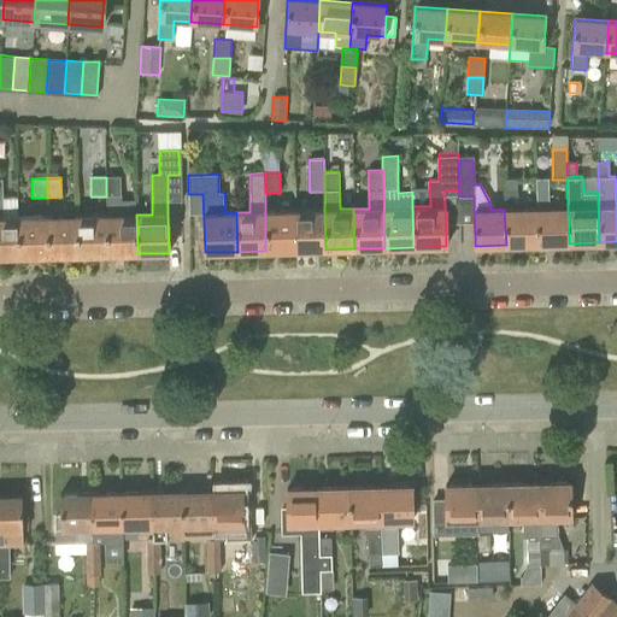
[(121,177),(106,177),(106,197),(121,197),(121,177)]
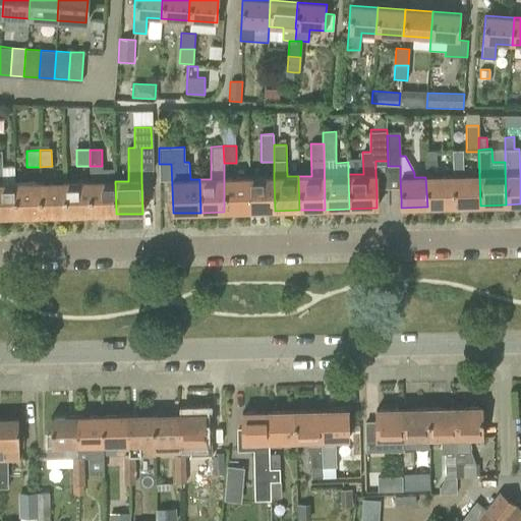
[(463,150),(452,151),(452,165),(453,165),(454,177),(452,177),(453,206),(480,206),(479,176),(467,176),(466,165),(464,165),(463,150)]
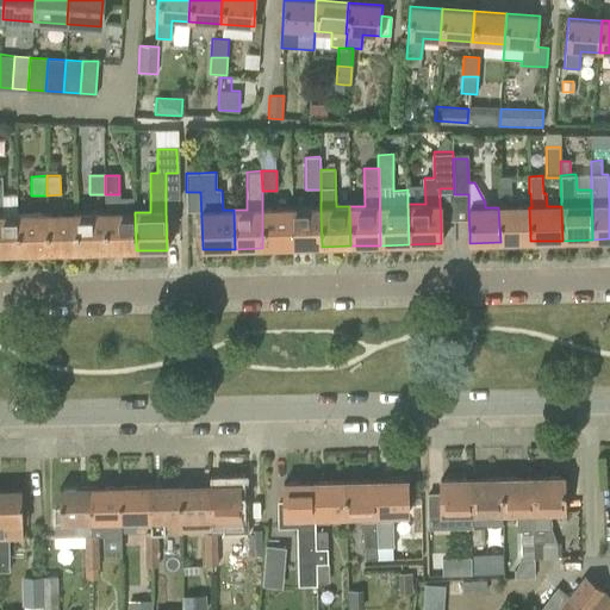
[(0,176),(0,253),(19,254),(18,215),(4,215),(2,176),(0,176)]
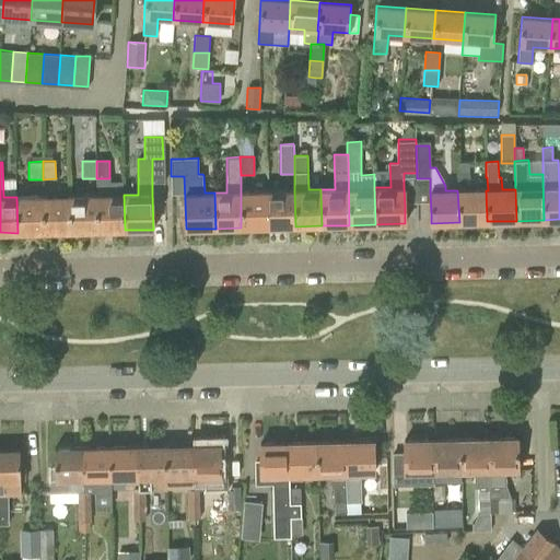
[(458,178),(469,178),(469,162),(457,162),(458,178)]
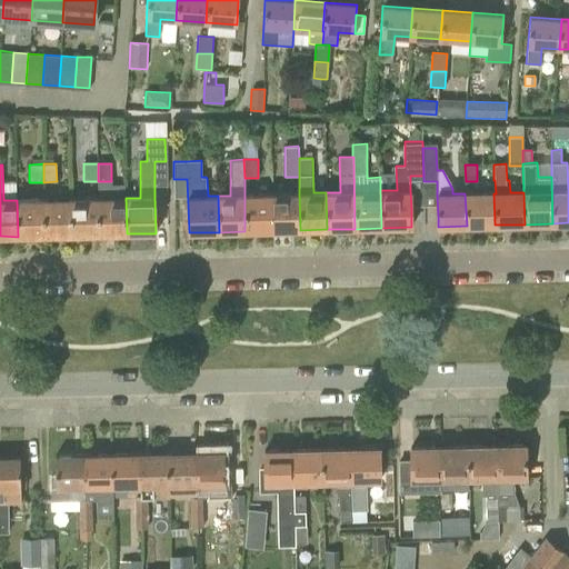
[(245,195),(245,231),(272,230),(271,193),(245,195)]
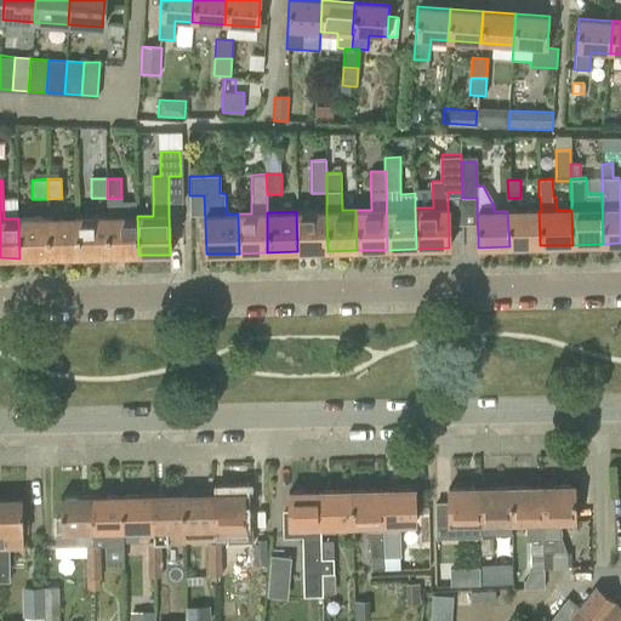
[(328,251),(326,211),(296,211),(297,251),(328,251)]
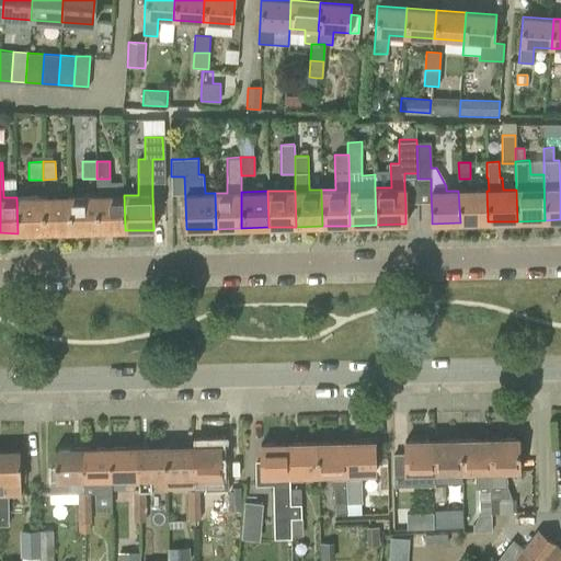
[(458,191),(460,222),(488,221),(487,191),(458,191)]
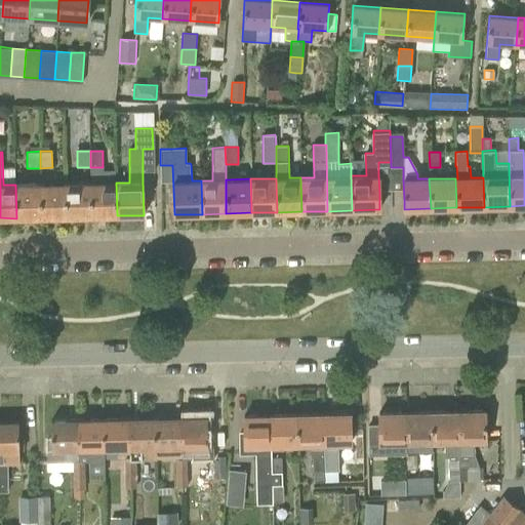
[(66,184),(66,216),(91,216),(91,183),(66,184)]
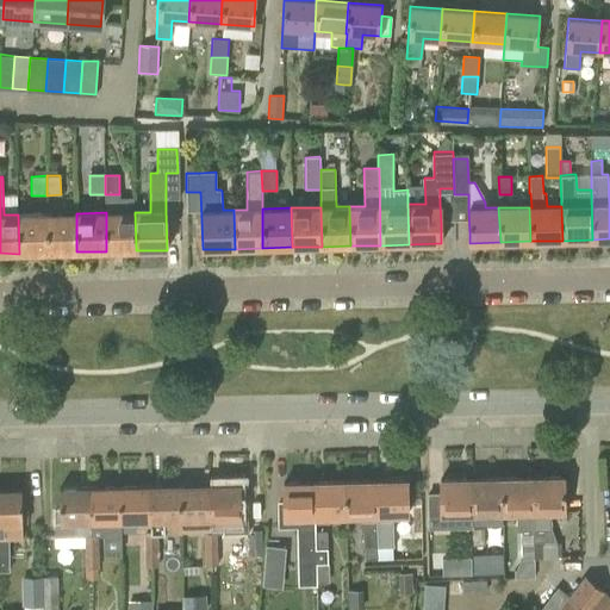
[(106,212),(106,251),(136,250),(135,212),(106,212)]
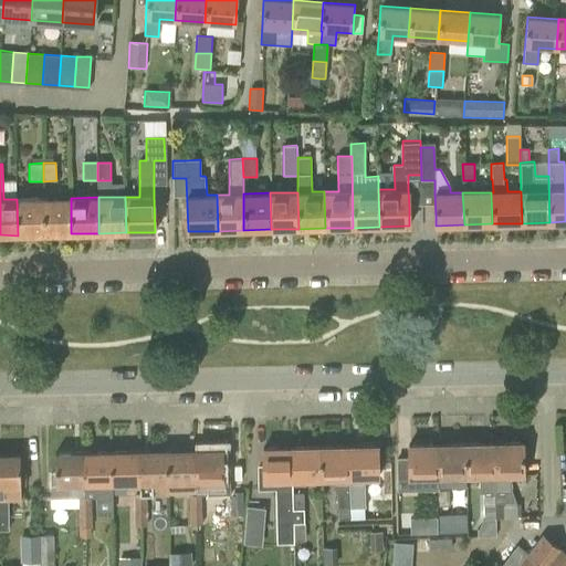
[(44,199),(44,234),(71,233),(71,198),(44,199)]
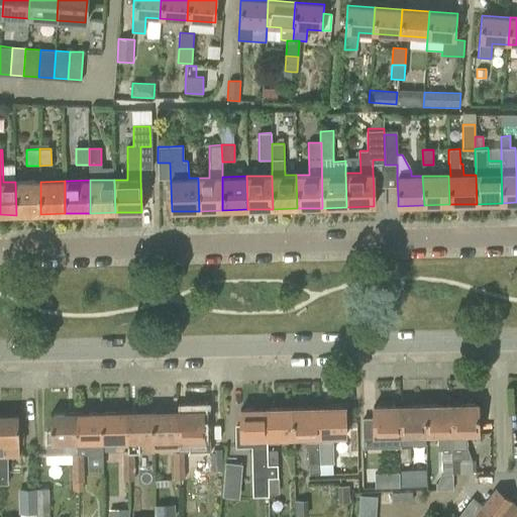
[(15,182),(16,215),(40,214),(40,182),(15,182)]
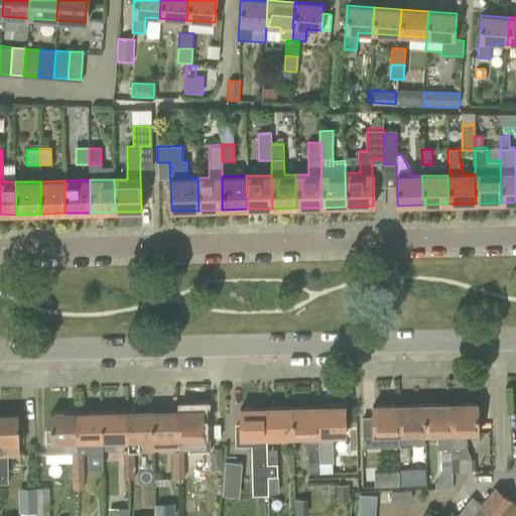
[(477,407),(477,403),(449,404),(450,433),(452,460),(452,473),(471,473),(471,460),(460,460),(460,445),(466,445),(465,432),(477,432),(477,418),(479,418),(479,407),(477,407)]
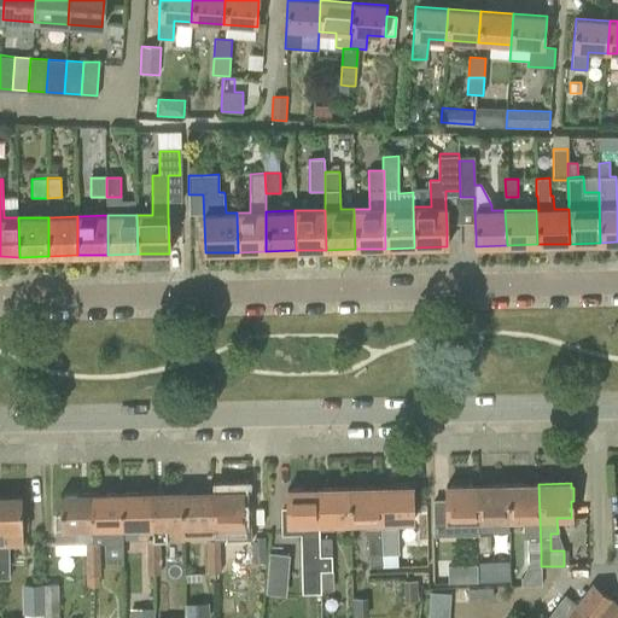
[(507,484),(478,485),(479,525),(493,525),(493,518),(508,517),(507,484)]
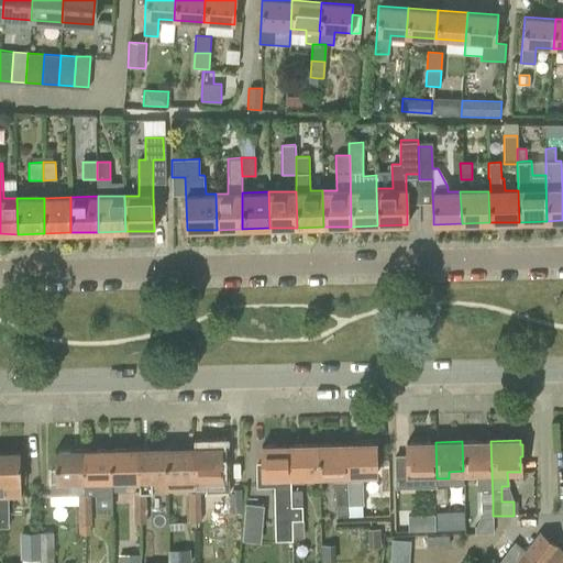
[(492,473),(490,441),(462,441),(463,471),(476,471),(476,487),(481,487),(482,516),(493,516),(493,501),(492,473)]
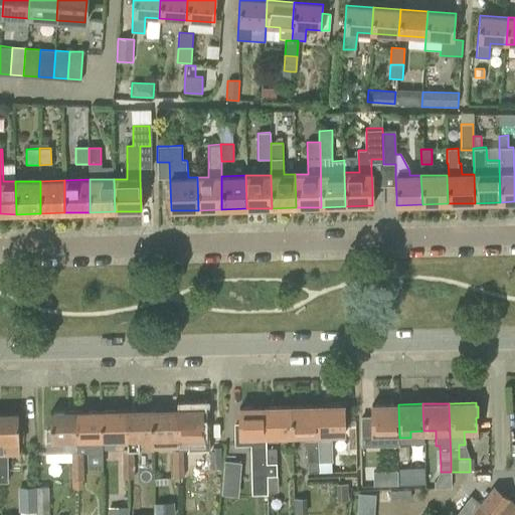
[(317,405),(318,435),(318,473),(331,472),(330,434),(344,434),(344,404),(317,405)]
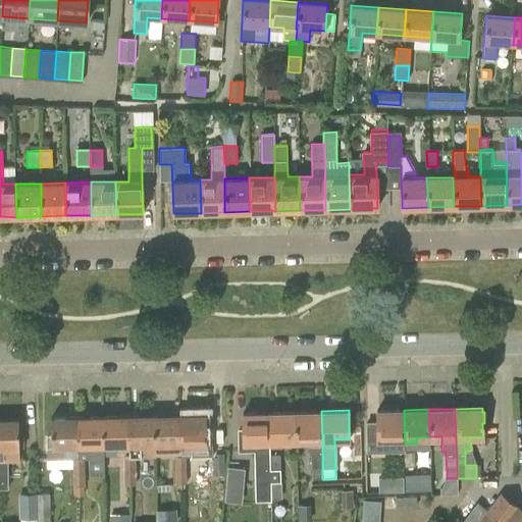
[(405,452),(405,444),(404,410),(376,410),(376,422),(365,422),(366,453),(403,452),(405,452)]
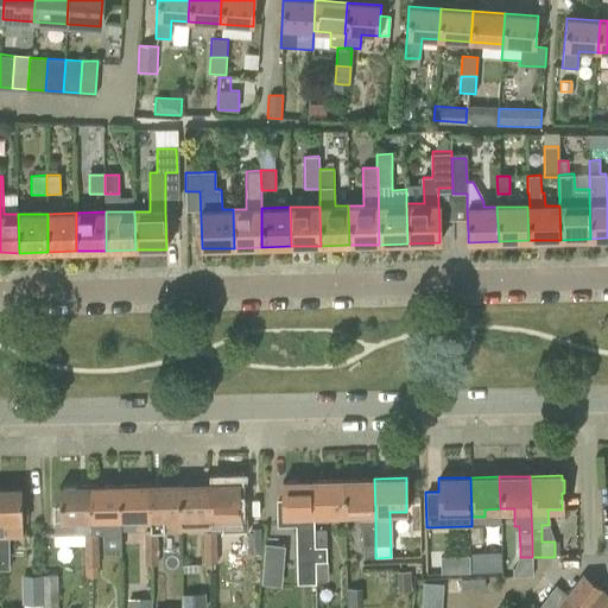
[(328,521),(328,514),(344,513),(343,479),(314,480),(314,514),(314,521),(328,521)]
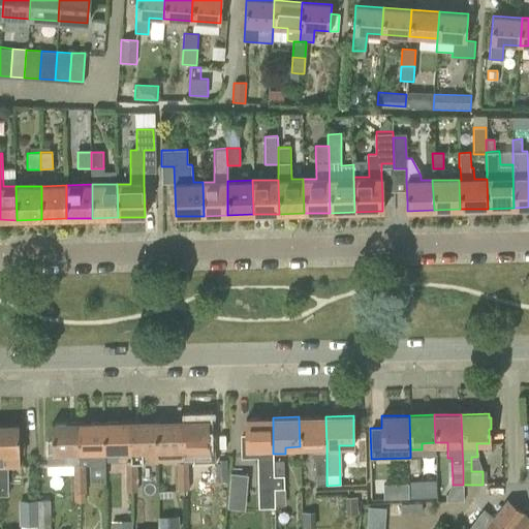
[(312,446),(316,486),(327,486),(327,446),(325,416),(299,416),(300,446),(312,446)]
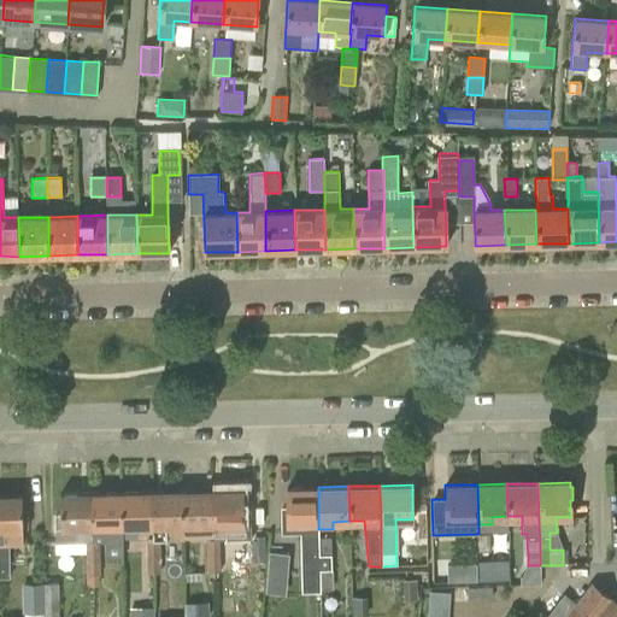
[(318,557),(318,538),(318,529),(318,522),(318,487),(287,488),(288,505),(280,505),(281,534),(300,534),(303,592),(322,591),(321,571),(331,571),(330,557),(318,557)]
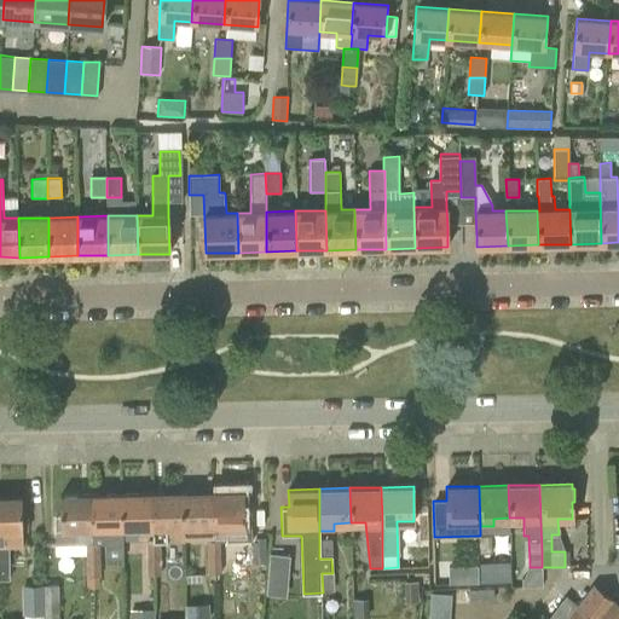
[(244,526),(243,491),(212,492),(213,526),(244,526)]
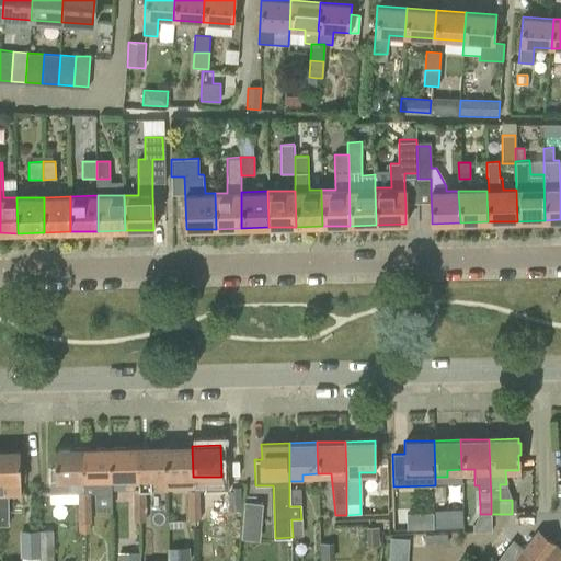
[(167,490),(165,446),(138,447),(138,479),(139,478),(139,491),(133,491),(133,508),(146,507),(146,491),(152,491),(152,490),(167,490)]
